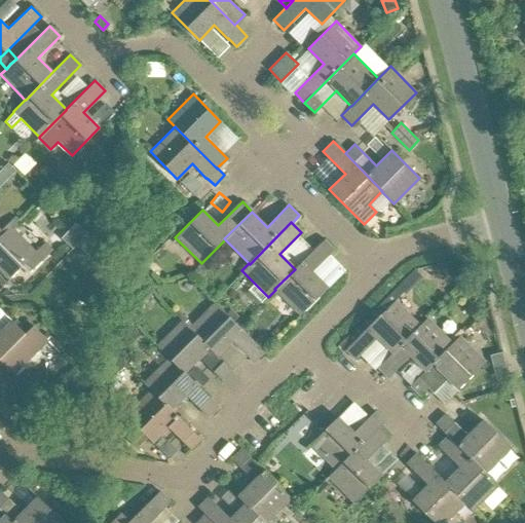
[(0,270),(8,278),(26,262),(32,269),(52,249),(44,241),(35,251),(10,225),(3,232),(3,233),(0,235),(0,270)]
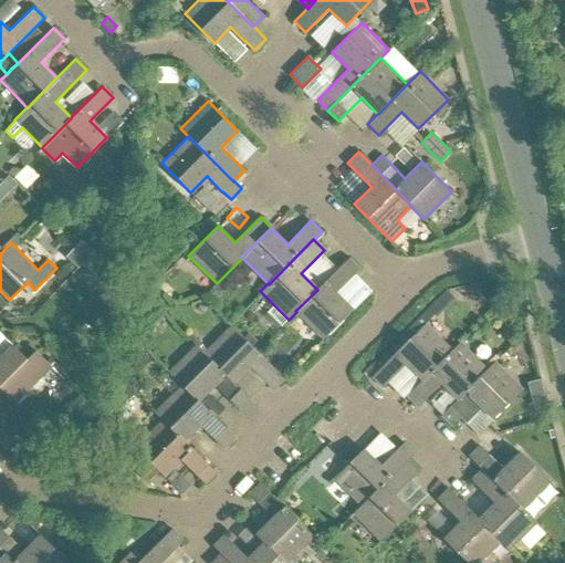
[(295,311),(296,312),(323,339),(353,309),(336,292),(359,269),(348,258),(325,281),(324,281),(316,289),(317,290),(295,311)]
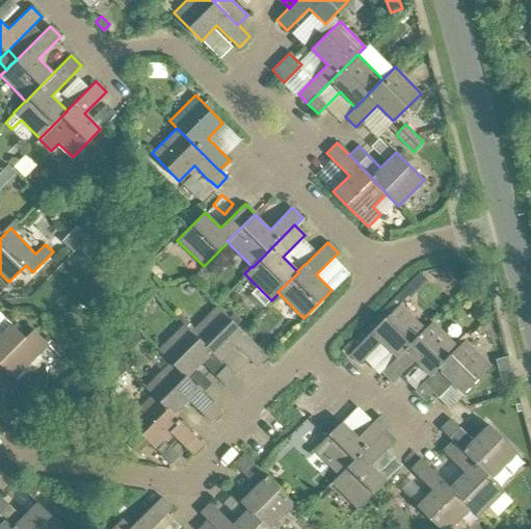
[(381,341),(397,356),(425,328),(424,328),(399,303),(349,352),(360,363),(381,341)]
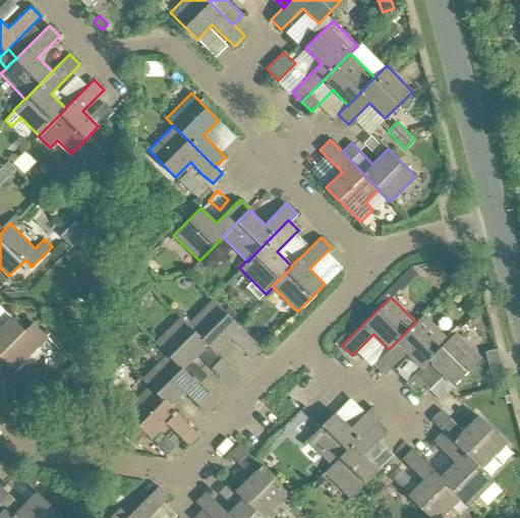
[(213,299),(187,324),(215,351),(229,337),(242,350),(243,349),(250,357),(261,348),(258,345),(251,339),(213,299)]
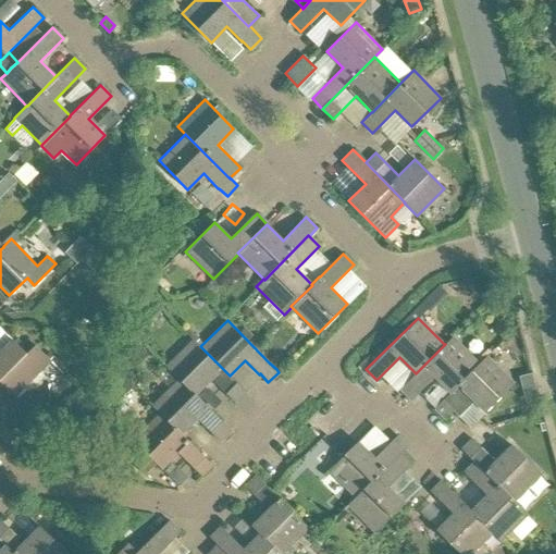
[(434,377),(449,392),(449,393),(479,364),(479,362),(452,336),(444,344),(445,344),(416,373),(400,389),(411,399),(434,377)]
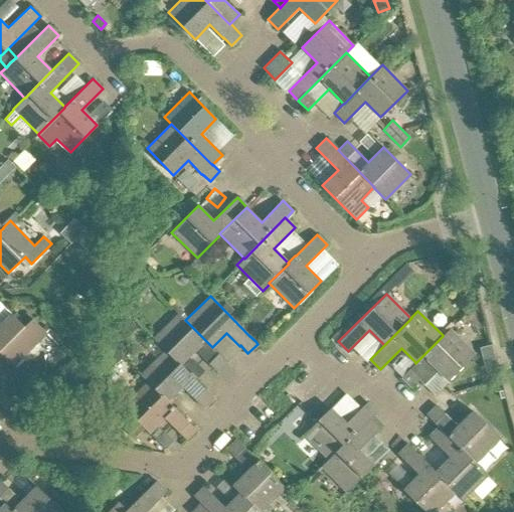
[(153,338),(164,350),(165,349),(180,364),(195,350),(216,371),(226,361),(212,347),(185,320),(178,313),(153,338)]
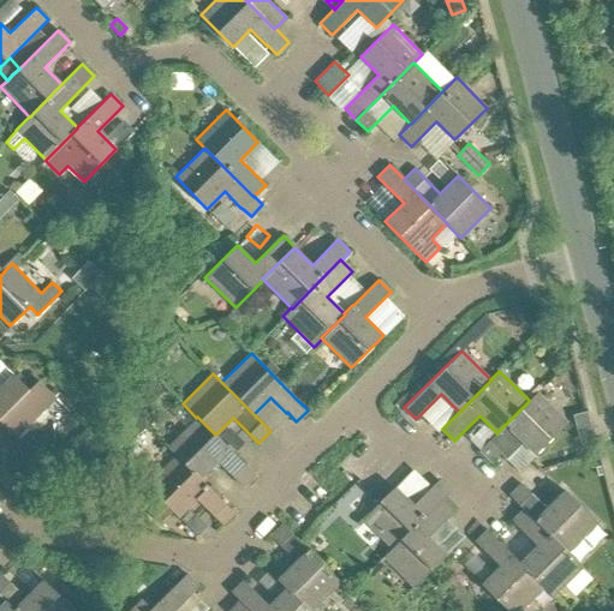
[(0,419),(3,421),(1,423),(16,436),(55,396),(39,379),(29,389),(15,375),(0,388),(0,419)]
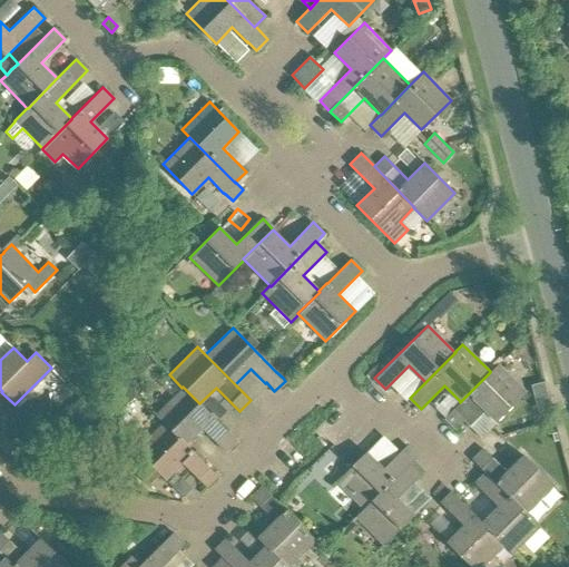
[(283,363),(275,371),(283,378),(290,371),(283,363)]
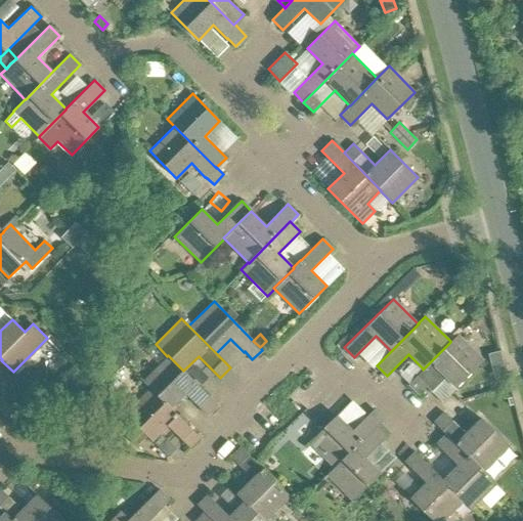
[(423,370),(423,368),(408,383),(419,393),(427,385),(432,390),(445,377),(455,387),(483,359),(458,334),(450,341),(450,342),(423,370)]
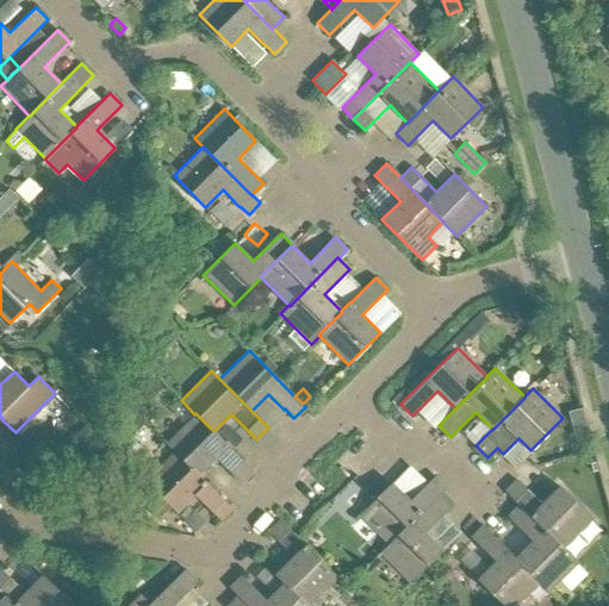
[(589,435),(582,407),(567,411),(575,438),(589,435)]
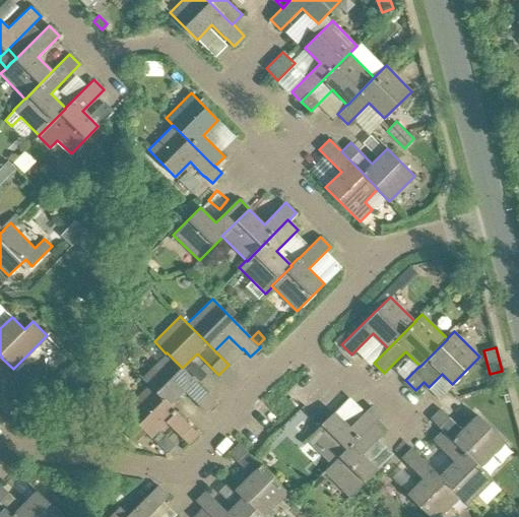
[(141,378),(148,385),(149,384),(170,404),(184,390),(197,403),(205,411),(215,401),(194,380),(182,368),(167,352),(166,353),(141,378)]
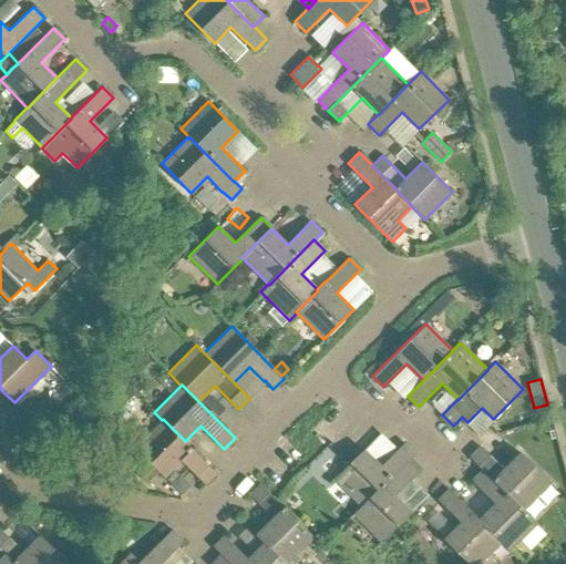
[(163,419),(162,420),(125,457),(151,482),(160,472),(164,477),(173,468),(179,474),(187,467),(205,483),(216,472),(192,449),(193,449),(185,441),(163,419)]
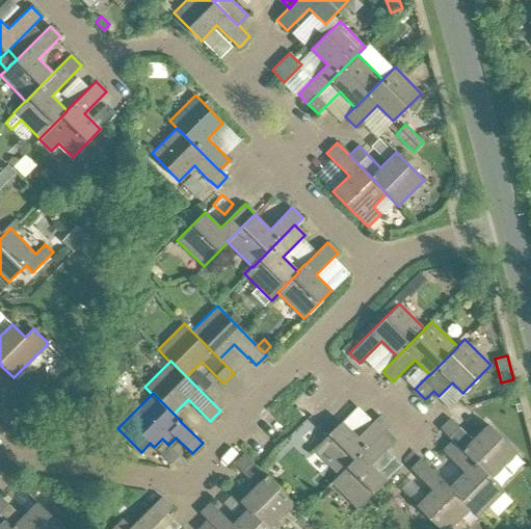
[(19,406),(26,414),(36,403),(30,396),(19,406)]
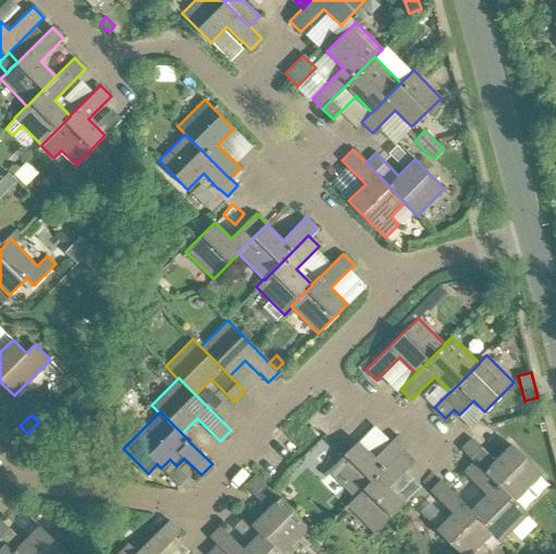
[(329,470),(355,496),(399,453),(400,453),(408,445),(397,434),(374,457),(358,441),(329,470)]
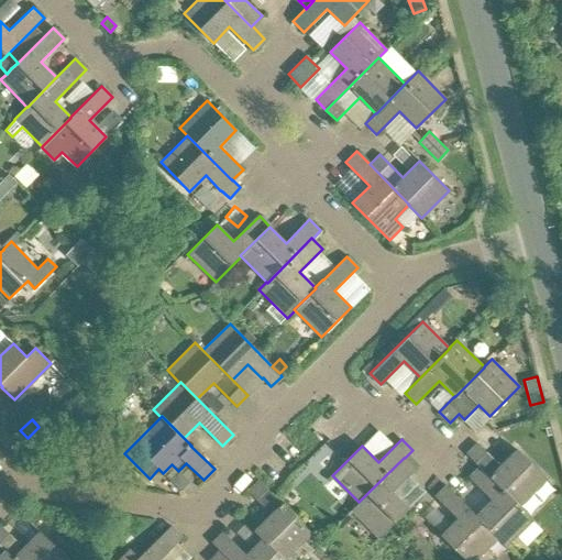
[(466,453),(478,467),(478,465),(518,506),(519,505),(546,479),(517,449),(500,465),(477,442),(466,453)]
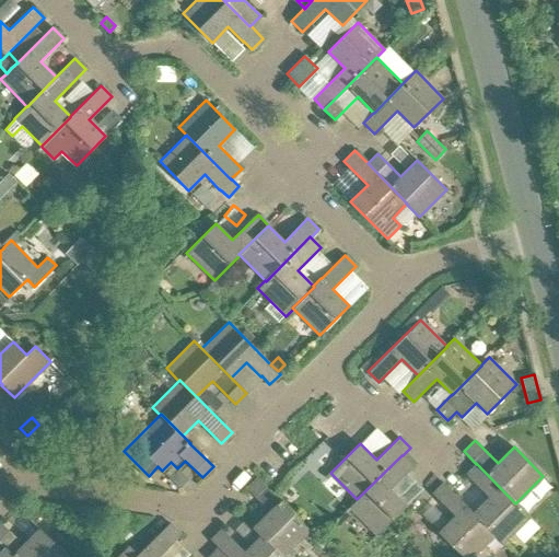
[(357,499),(349,507),(376,535),(406,506),(389,488),(412,465),(403,455),(402,455),(357,499)]
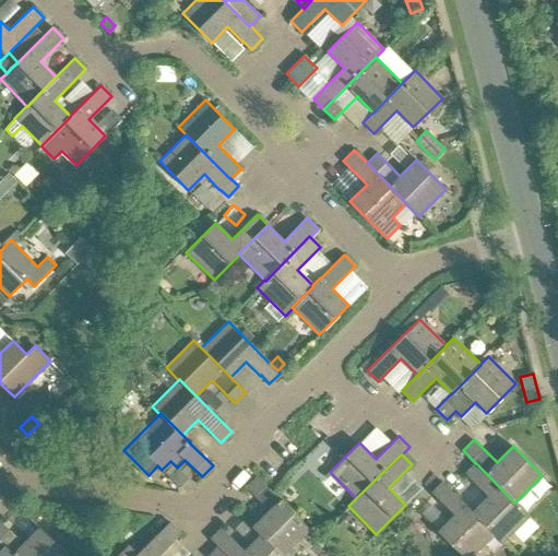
[(487,496),(473,512),(472,512),(494,534),(493,534),(500,543),(529,515),(515,501),(514,503),(475,462),(475,463),(465,473),(474,482),(473,482),(487,496)]
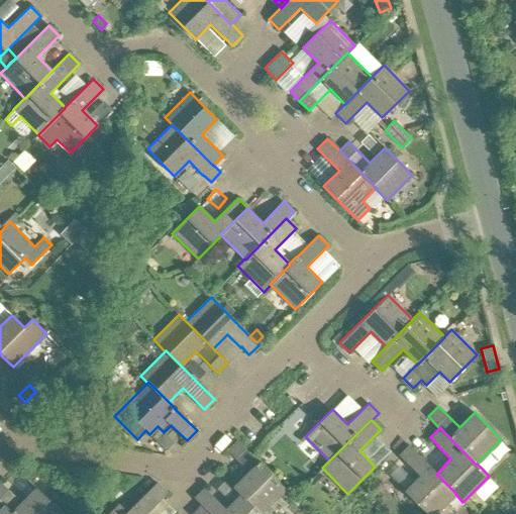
[(233,488),(240,495),(241,494),(261,513),(262,513),(286,489),(263,467),(262,465),(237,440),(227,450),(248,473),(233,488)]
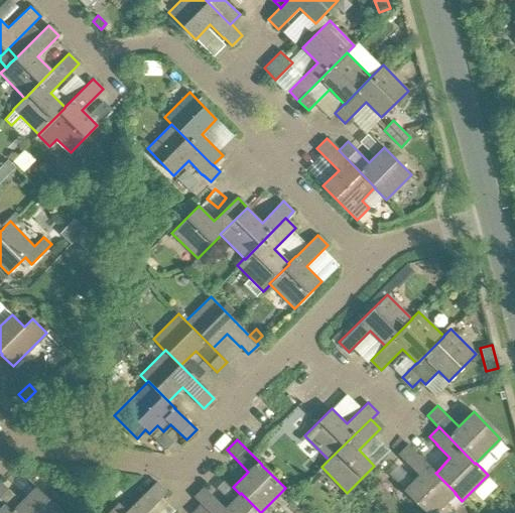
[(435,473),(436,473),(407,443),(397,454),(419,476),(404,491),(425,512),(434,512),(455,493),(456,493),(435,473)]
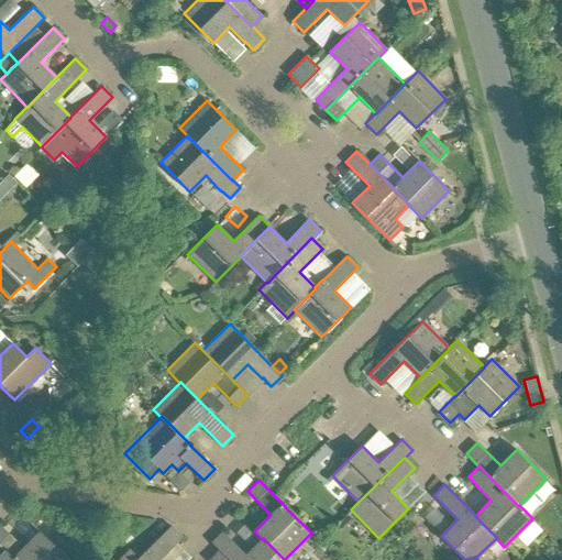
[(0,546),(4,551),(6,551),(13,559),(67,559),(40,531),(23,548),(0,525),(0,546)]
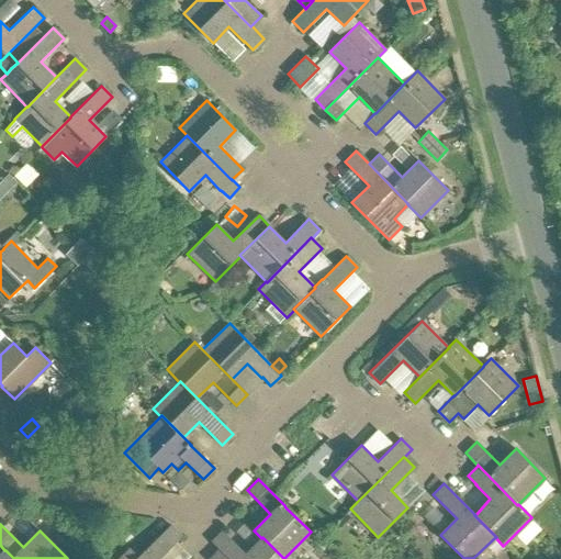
[(116,558),(158,558),(181,535),(170,524),(138,556),(128,547),(116,558)]
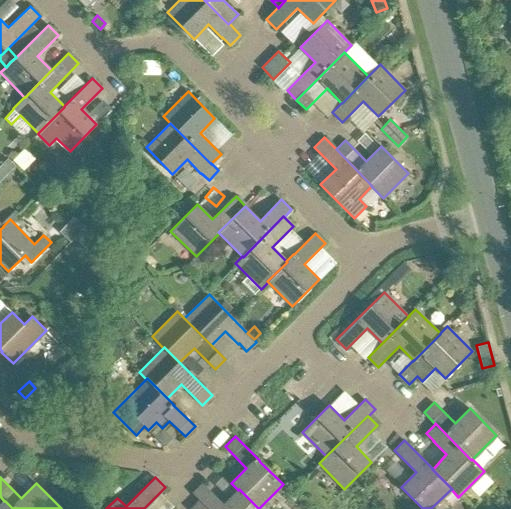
[(192,493),(199,500),(200,500),(209,508),(259,508),(258,508),(239,489),(238,490),(224,504),(202,483),(192,493)]
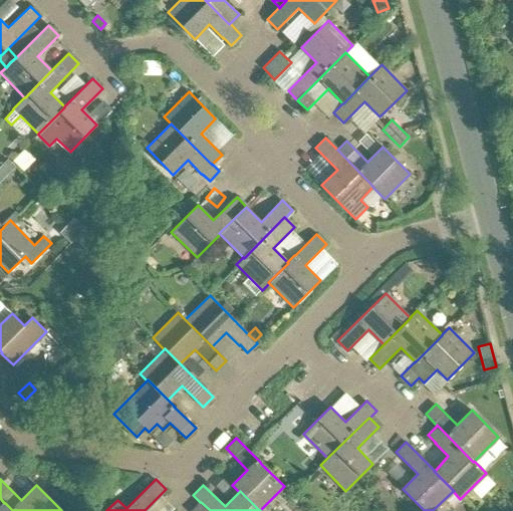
[(210,510),(201,502),(200,502),(191,510),(210,510)]
